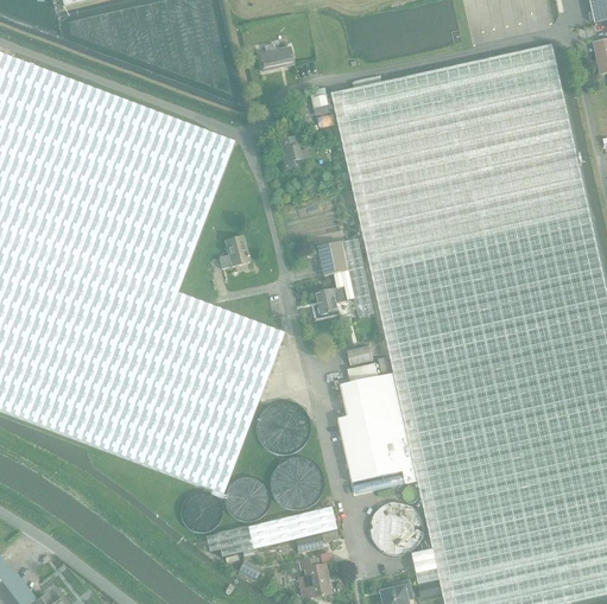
[(588,0),(594,23),(599,21),(606,20),(606,19),(606,0),(588,0)]
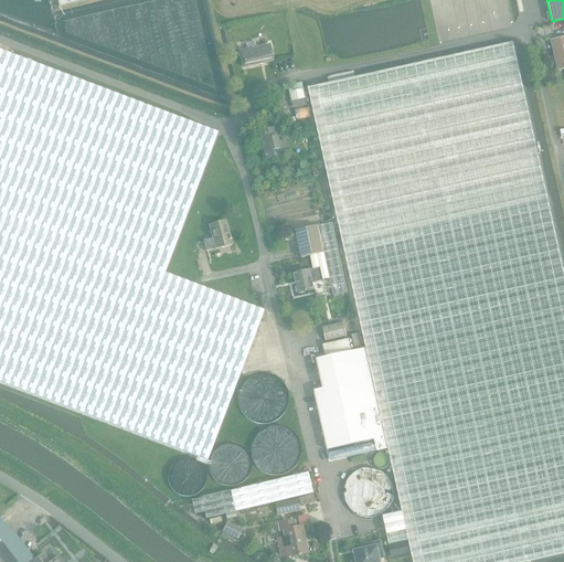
[(563,36),(551,40),(557,67),(563,65),(563,36)]
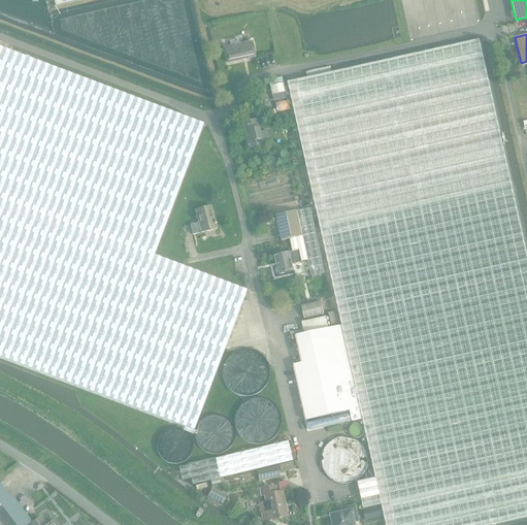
[(229,38),(229,41),(230,44),(225,46),(228,61),(254,55),(251,40),(237,43),(236,36),(229,38)]
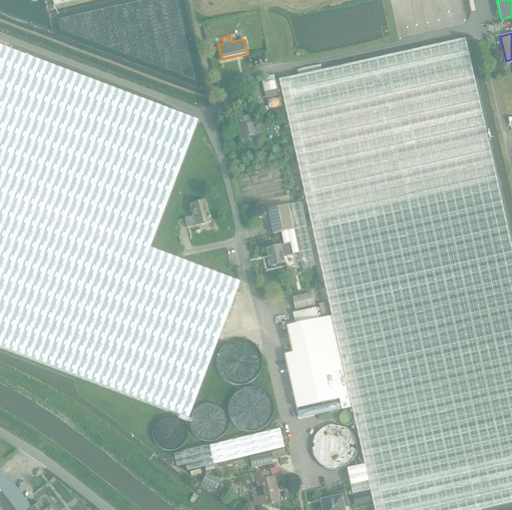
[(364,463),(370,489),(374,509),(470,509),(511,501),(511,249),(465,37),(280,78),(332,315),(349,395),(352,406),(364,463)]
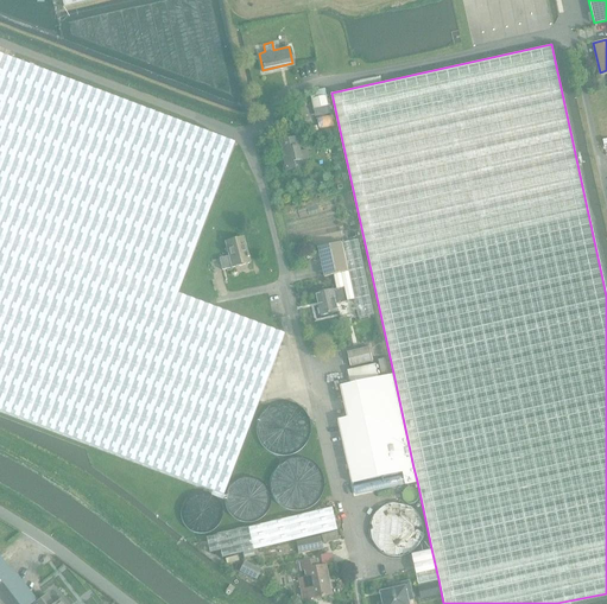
[(0,408),(221,493),(283,331),(176,291),(232,141),(217,133),(0,50),(0,408)]
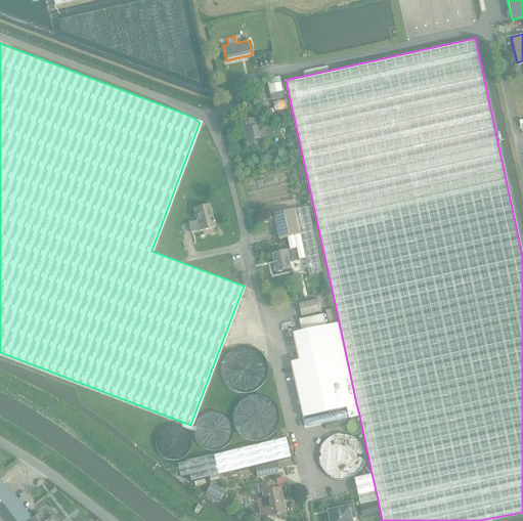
[(304,76),(329,71),(327,64),(303,70),(304,76)]
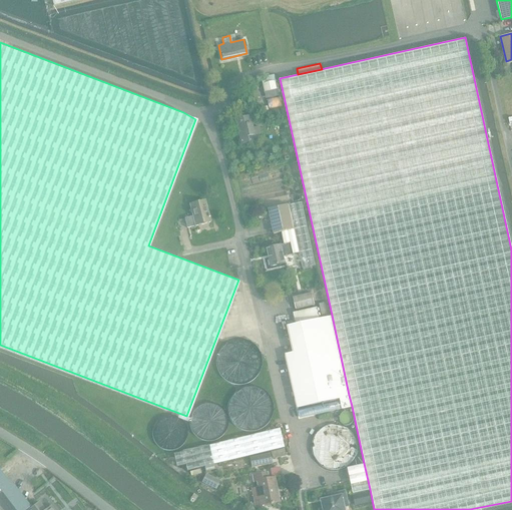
[(265,97),(278,94),(275,79),(262,82),(265,97)]
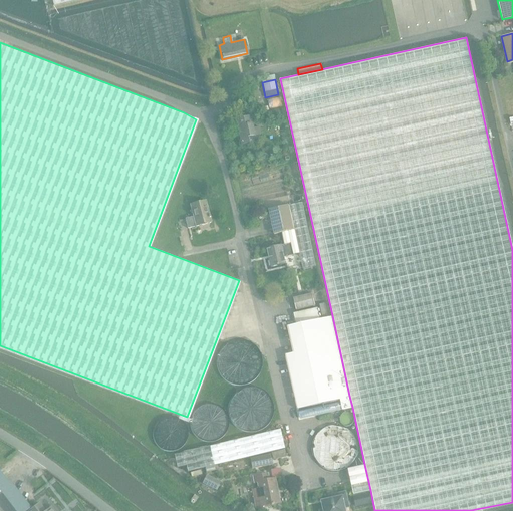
[(242,143),(256,139),(254,135),(260,133),(258,125),(253,128),(250,114),(237,118),(242,143)]
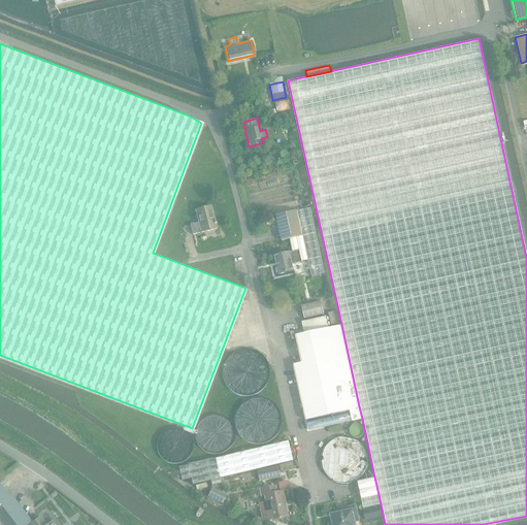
[(200,230),(216,227),(210,204),(194,208),(197,221),(189,223),(191,232),(199,230),(200,230)]
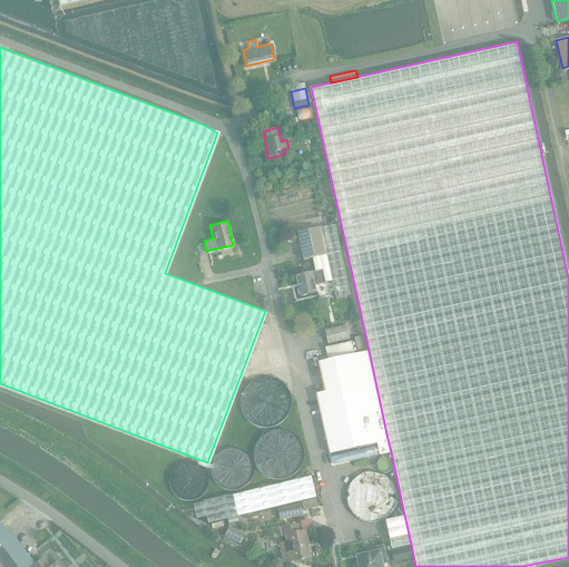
[(325,253),(312,255),(314,269),(321,267),(324,281),(331,279),(334,295),(349,293),(334,223),(320,225),(325,253)]
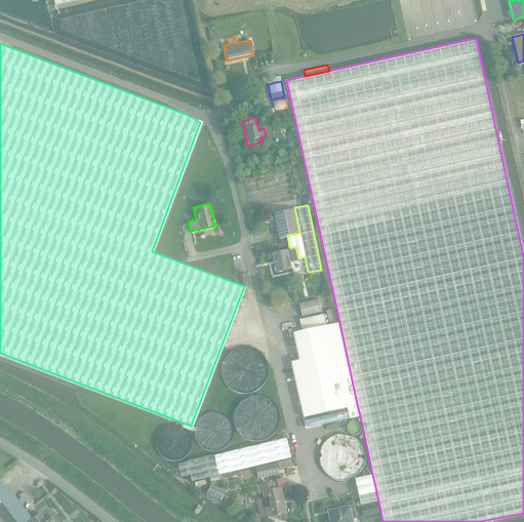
[(279,237),(287,235),(299,233),(294,207),(273,211),(279,237)]
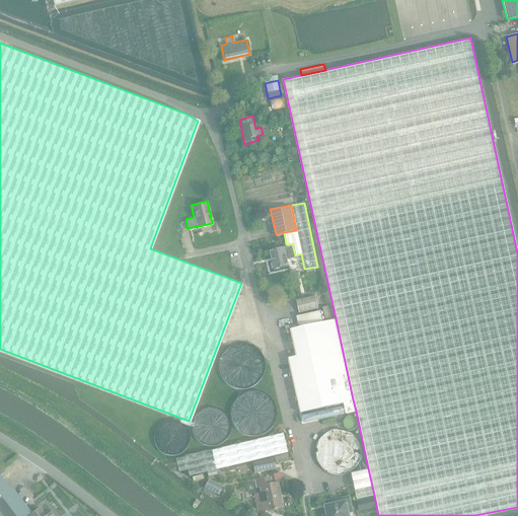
[(295,256),(295,255),(292,243),(286,244),(280,245),(280,247),(269,249),(273,268),(288,265),(286,258),(295,256)]
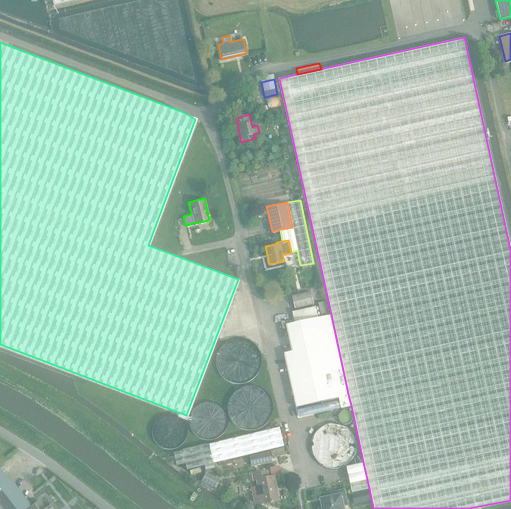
[(292,295),(295,307),(313,303),(310,291),(292,295)]
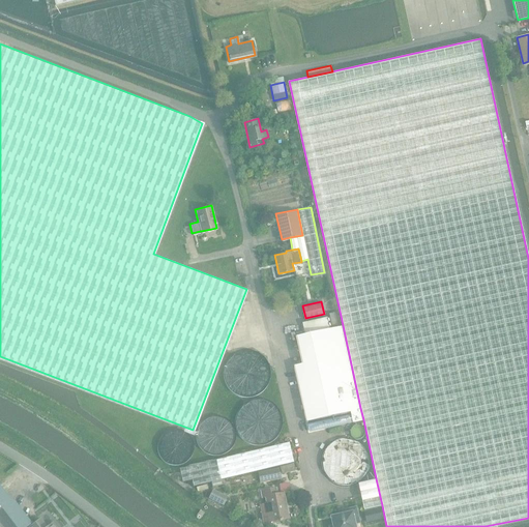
[(331,326),(338,325),(334,311),(328,313),(331,326)]
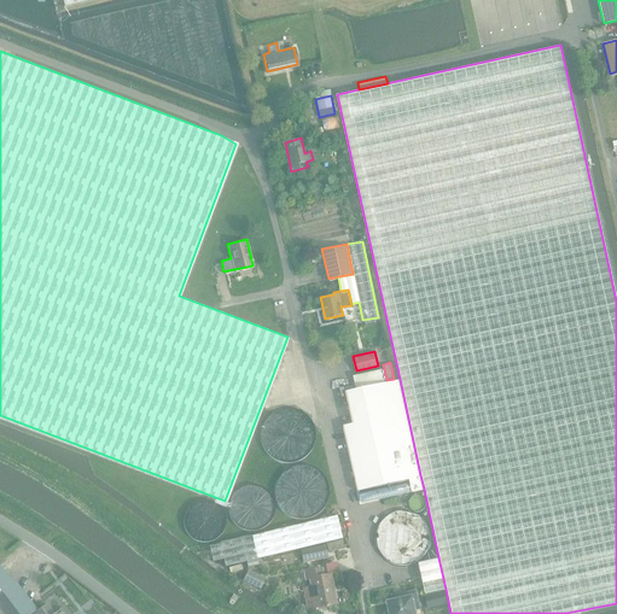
[(412,491),(424,489),(420,475),(400,379),(384,382),(380,368),(353,374),(356,389),(345,391),(353,422),(343,425),(358,490),(408,478),(412,491)]
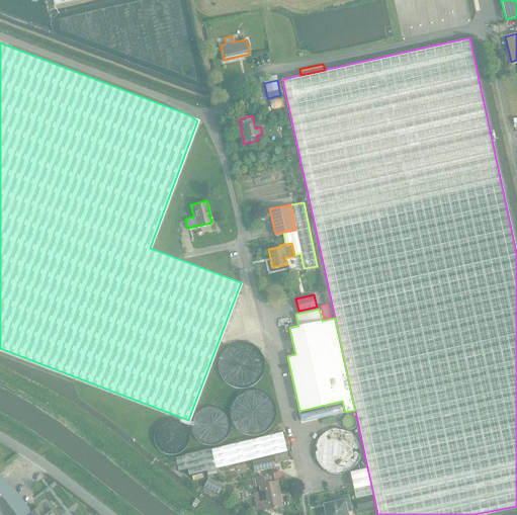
[(214,467),(272,454),(285,451),(280,430),(173,457),(176,469),(185,467),(187,474),(204,469),(205,475),(216,473),(214,467)]
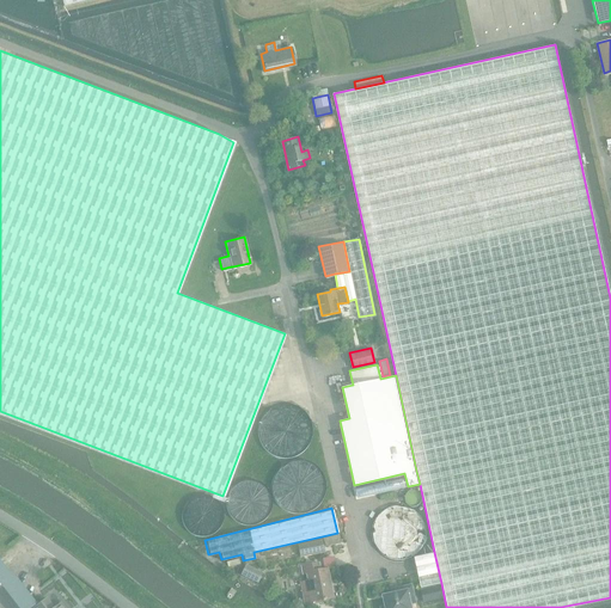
[(338,540),(337,533),(322,536),(323,544),(338,540)]
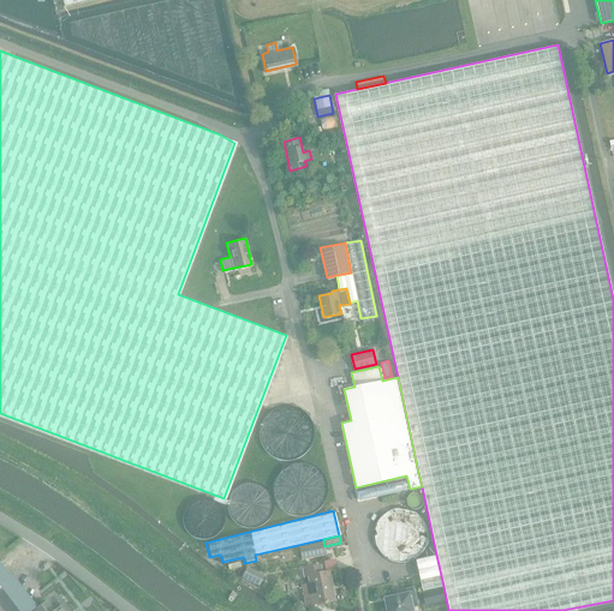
[(325,552),(322,540),(297,545),(299,558),(325,552)]
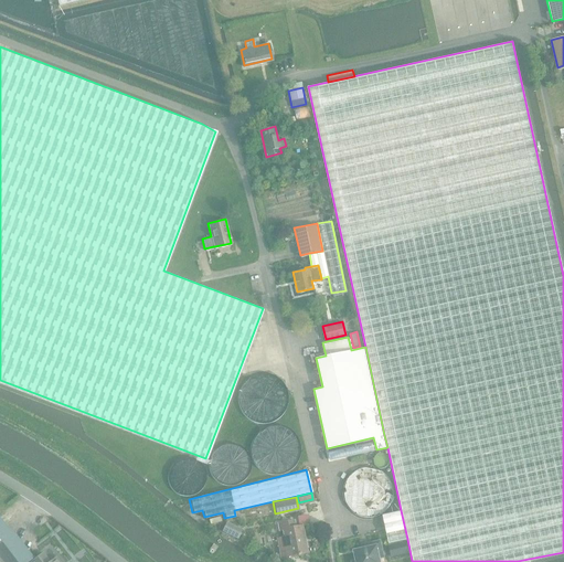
[(389,542),(407,539),(401,510),(382,513),(389,542)]
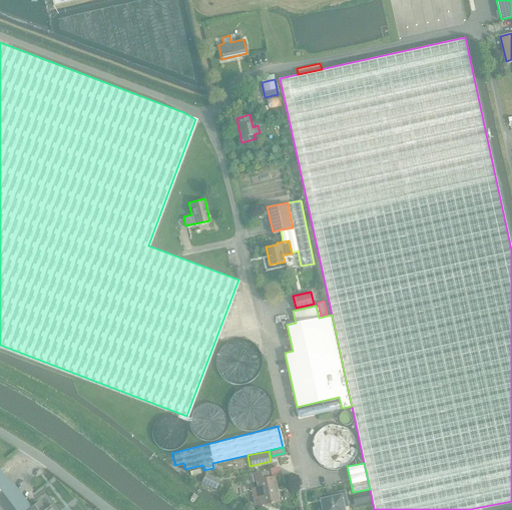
[(0,509),(19,509),(27,505),(0,469),(0,509)]
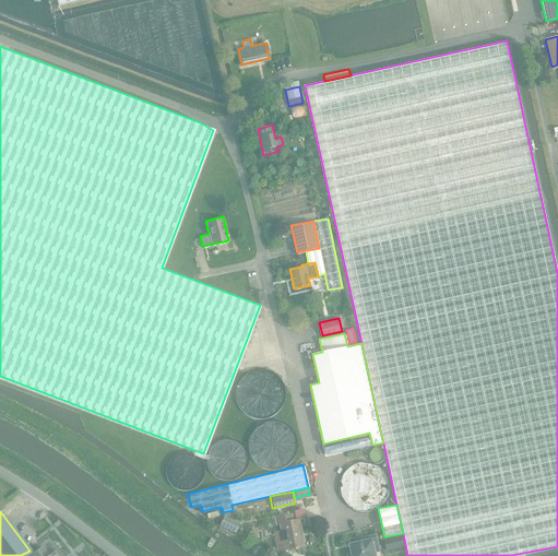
[(281,529),(272,530),(276,549),(284,548),(291,547),(301,545),(303,545),(298,518),(291,519),(289,512),(275,516),(276,522),(279,522),(281,529)]
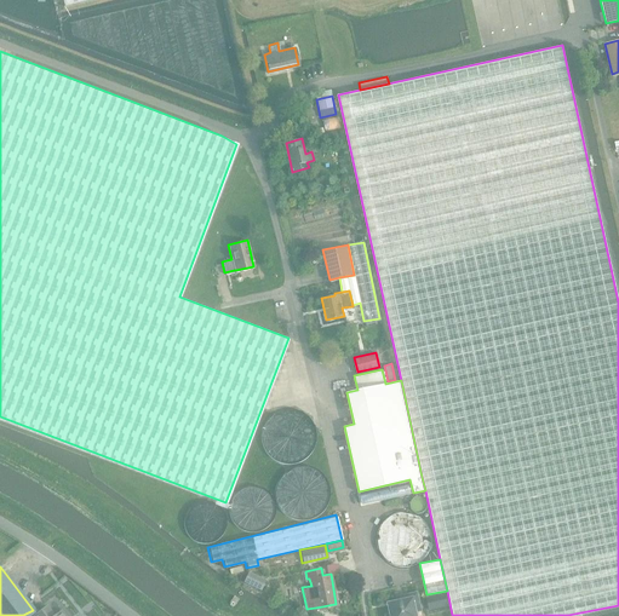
[(242,580),(259,588),(264,579),(247,570),(242,580)]
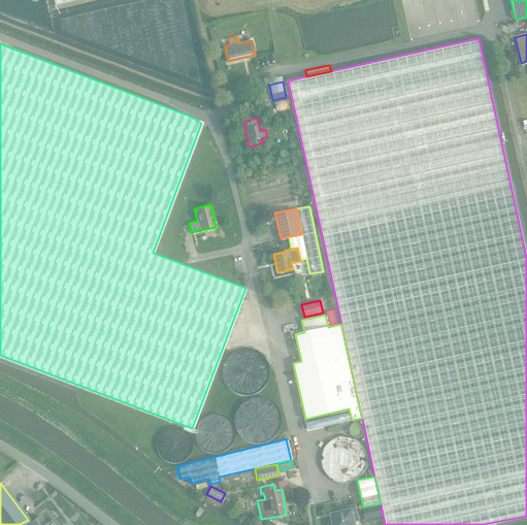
[(332,522),(329,523),(329,524),(354,524),(353,519),(357,518),(354,503),(343,506),(339,507),(338,507),(339,511),(330,513),(332,522)]
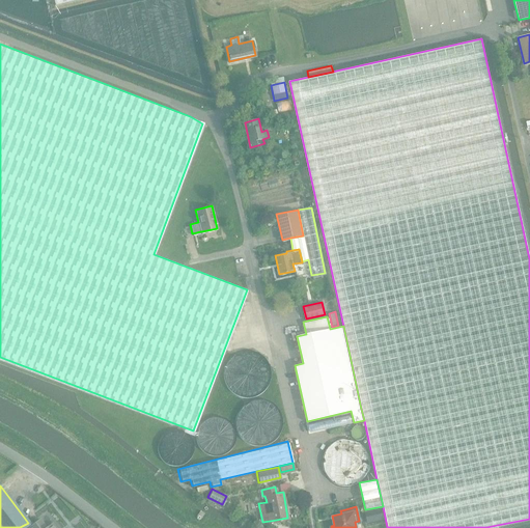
[(39,519),(29,526),(30,527),(55,527),(51,523),(46,527),(39,519)]
